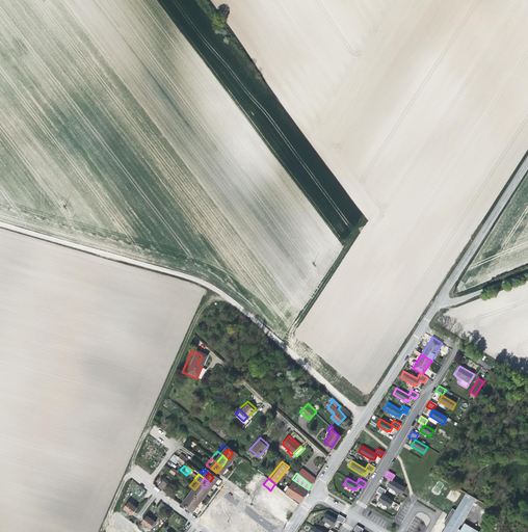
[(306,493),(308,489),(292,479),(288,486),(285,484),(282,489),(283,490),(290,497),(298,503),(306,493)]
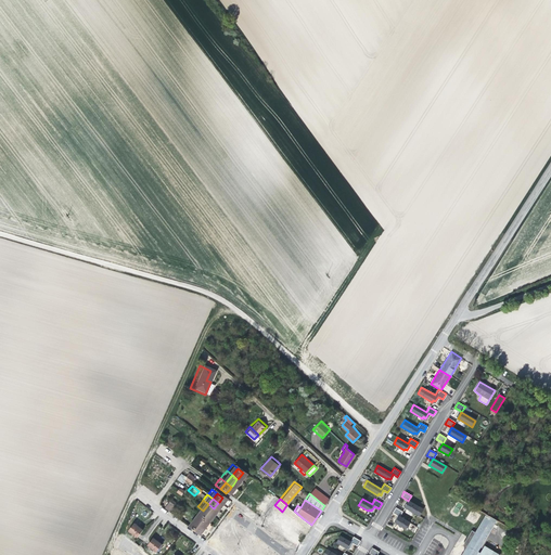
[(405,505),(404,507),(418,516),(422,510),(408,501),(405,505)]
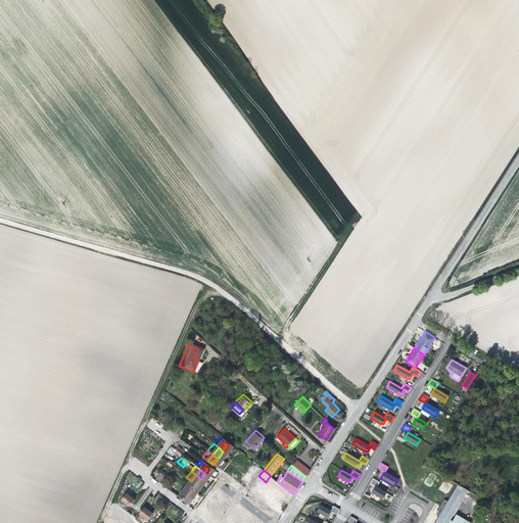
[(191,481),(196,485),(198,483),(201,479),(196,475),(191,481)]
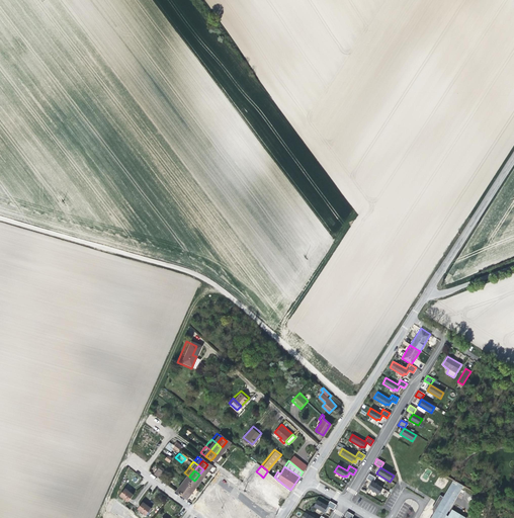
[(266,480),(270,484),(275,478),(274,477),(267,471),(263,478),(266,480)]
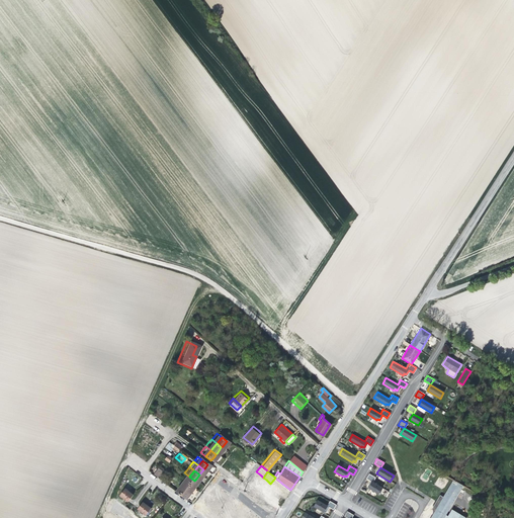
[(180,478),(185,482),(189,477),(184,472),(183,475),(180,478)]
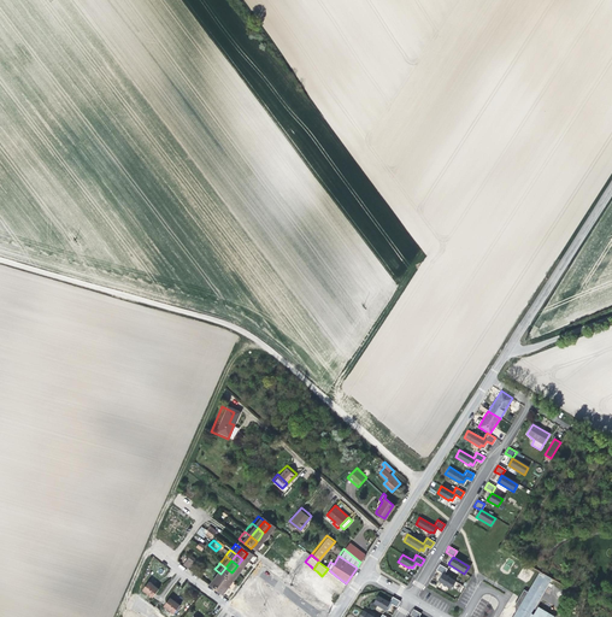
[(435,570),(440,573),(442,574),(446,569),(439,564),(435,570)]
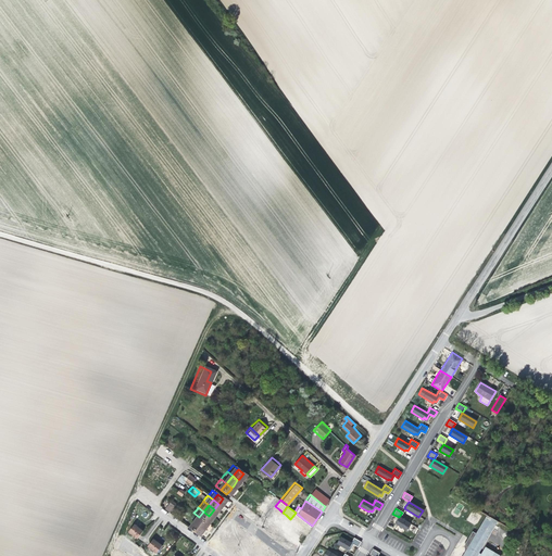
[(199,517),(204,521),(208,518),(209,516),(203,512),(199,517)]
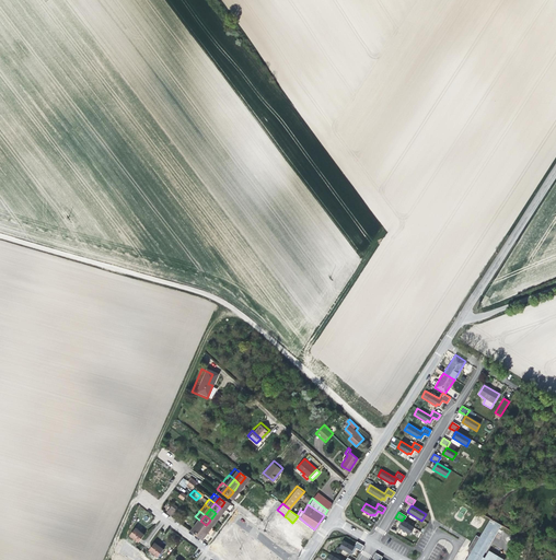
[(190,522),(196,526),(200,521),(195,516),(192,520),(190,522)]
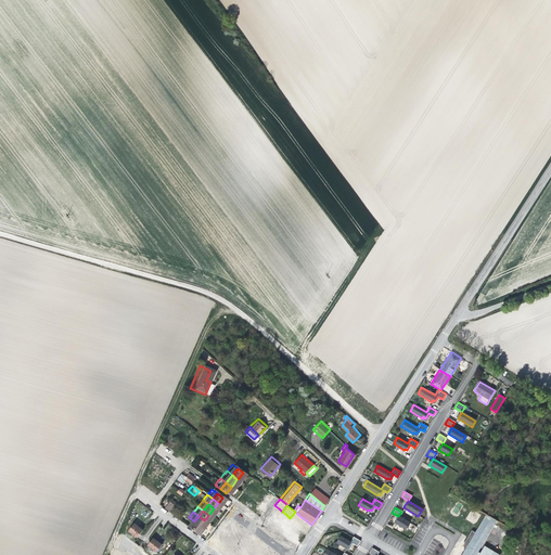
[(294,521),(297,524),(303,518),(295,512),(290,518),(294,521)]
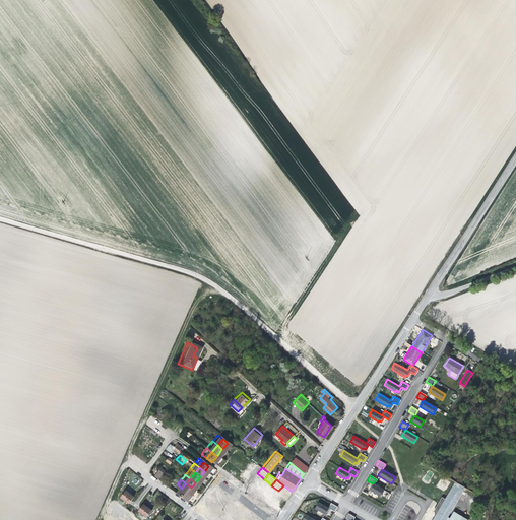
[(182,489),(187,494),(188,492),(191,488),(186,483),(182,489)]
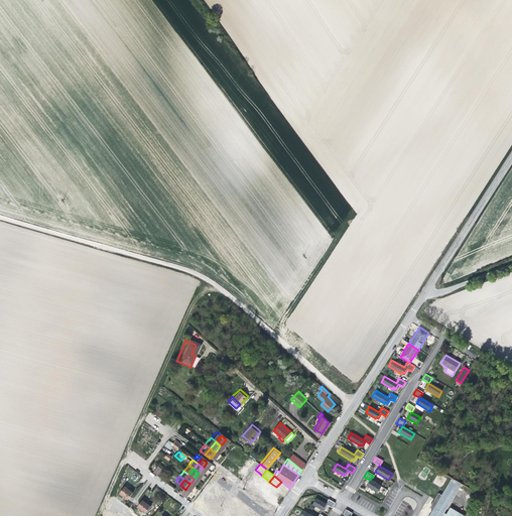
[(379,486),(370,480),(367,485),(366,486),(376,492),(379,486)]
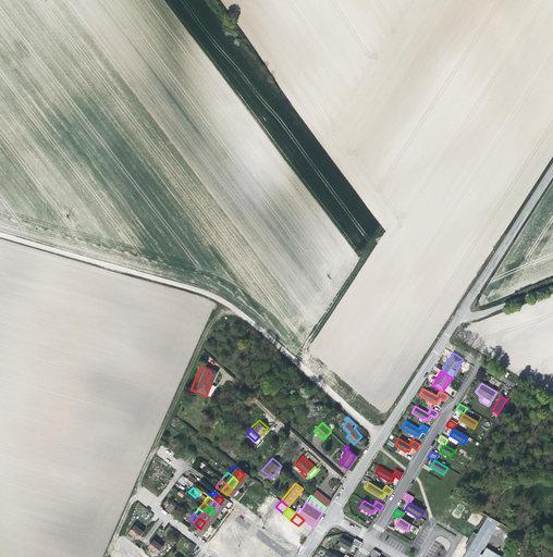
[(487,518),(476,534),(474,533),(469,541),(466,546),(468,547),(463,556),(481,556),(479,555),(498,524),(487,518)]
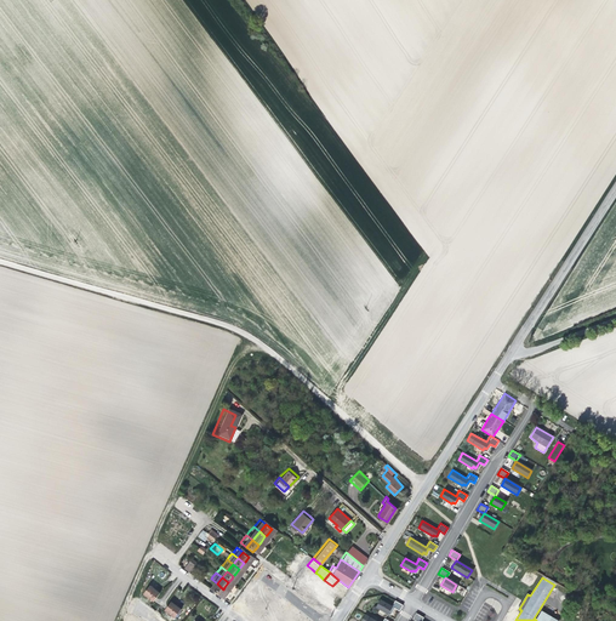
[(205,586),(211,591),(217,584),(211,579),(210,581),(205,586)]
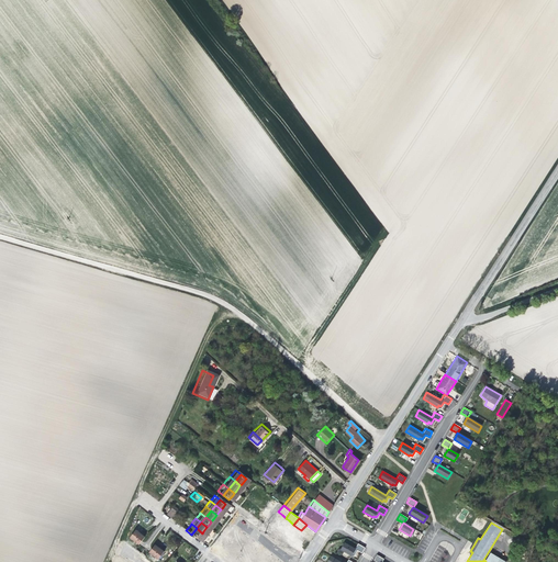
[(311,539),(315,531),(307,525),(301,530),(307,535),(311,539)]
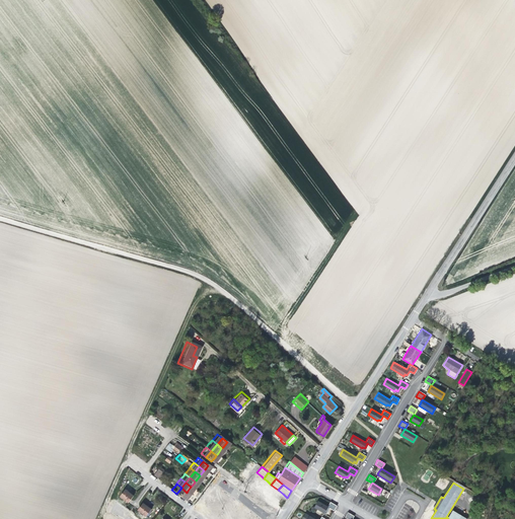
[(122,487),(117,494),(125,501),(130,494),(127,492),(126,490),(122,487)]
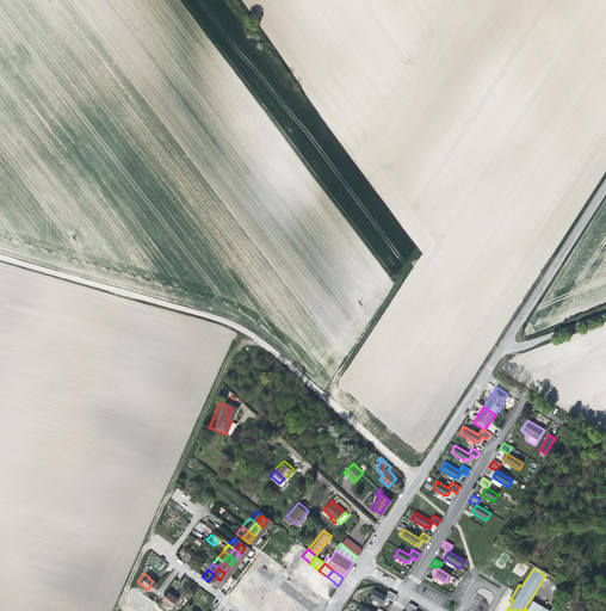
[(208,581),(214,586),(218,581),(220,580),(214,574),(208,581)]
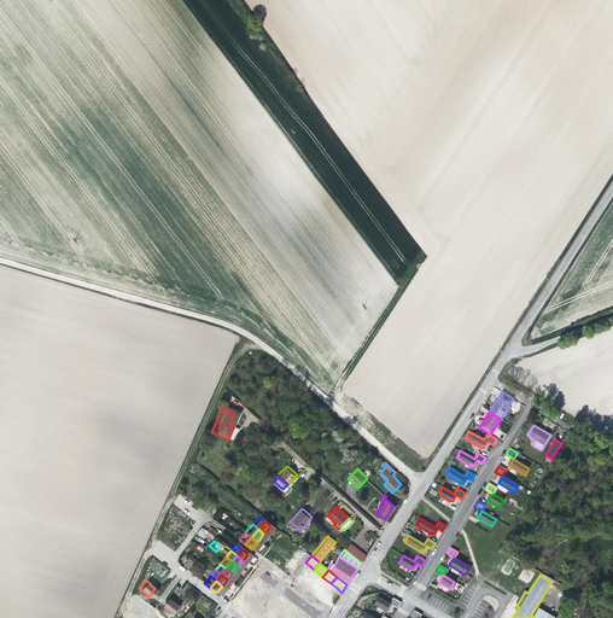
[(167,596),(161,605),(169,612),(176,602),(173,600),(171,601),(170,600),(167,596)]
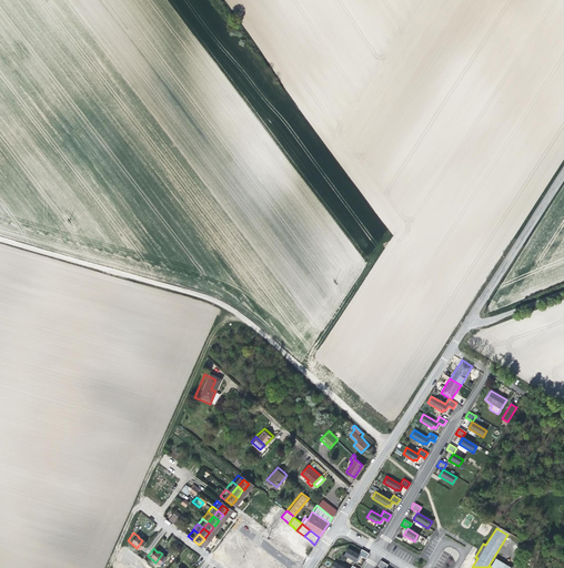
[(259,563),(263,556),(260,554),(255,549),(250,556),(259,563)]
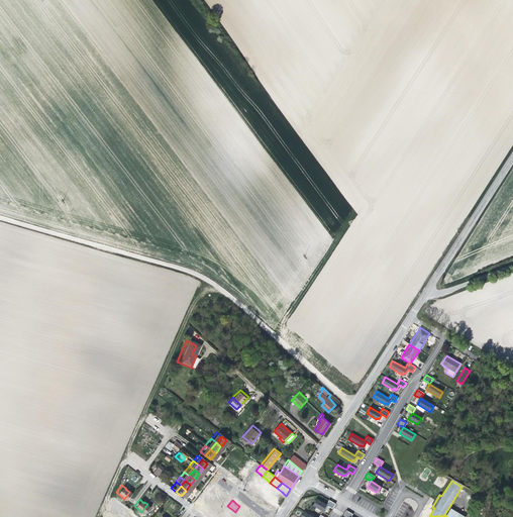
[(315,501),(311,507),(320,512),(321,511),(323,512),(324,511),(326,508),(330,510),(333,505),(326,501),(324,506),(315,501)]
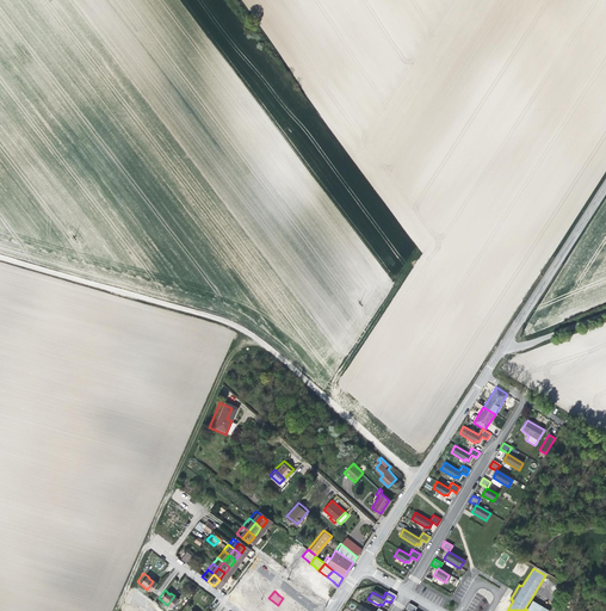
[(272,610),(278,605),(269,598),(263,605),(267,608),(270,610),(272,610)]
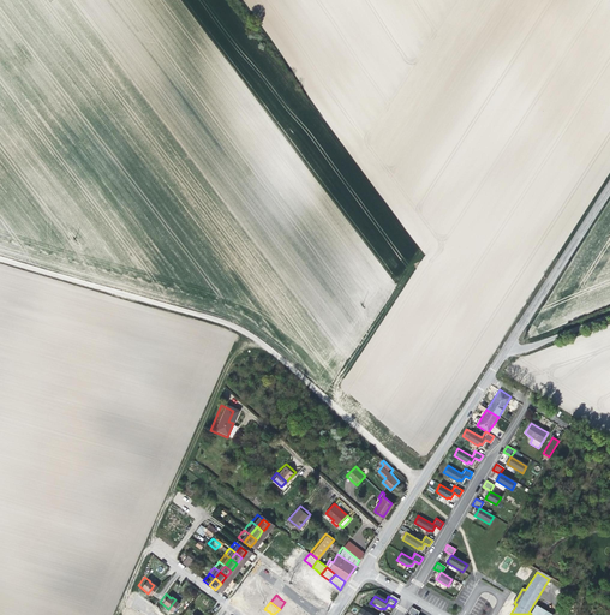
[(287,614),(288,614),(293,609),(289,605),(285,602),(280,609),(287,614)]
